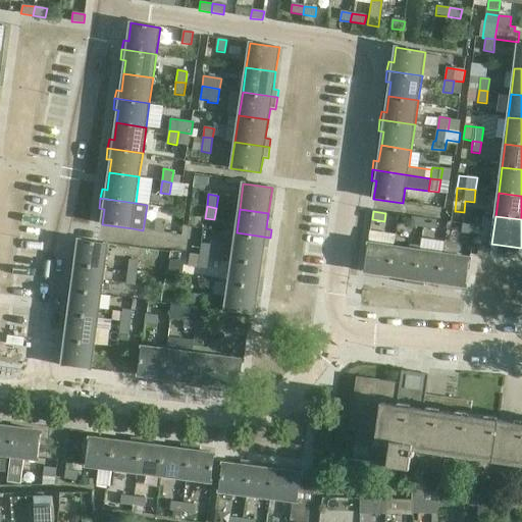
[(411,226),(423,228),(425,218),(413,217),(411,226)]
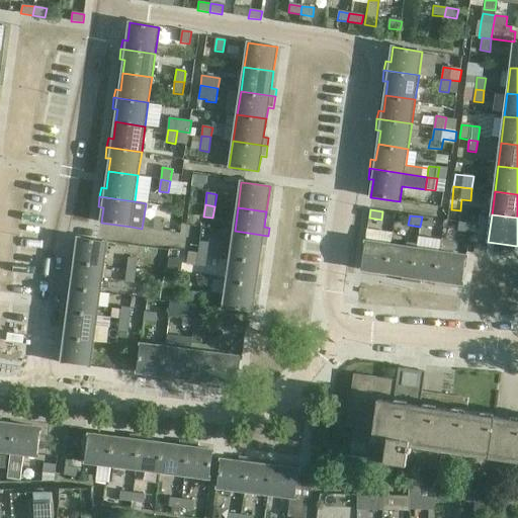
[(434,219),(422,217),(420,227),(432,228),(434,219)]
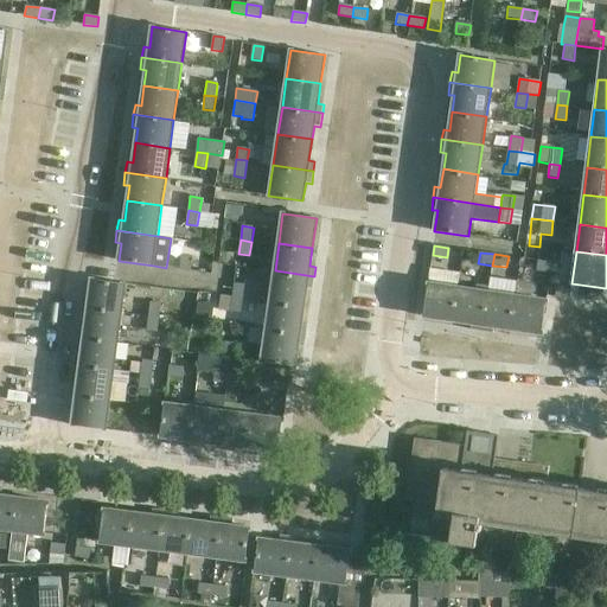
[(181,256),(180,269),(191,270),(192,257),(181,256)]
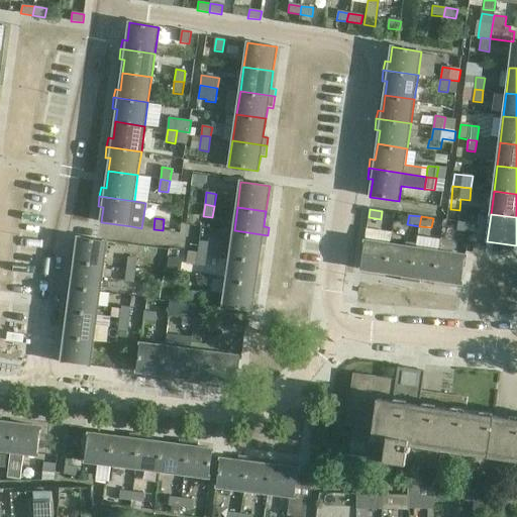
[(470,233),(471,224),(458,222),(457,231),(470,233)]
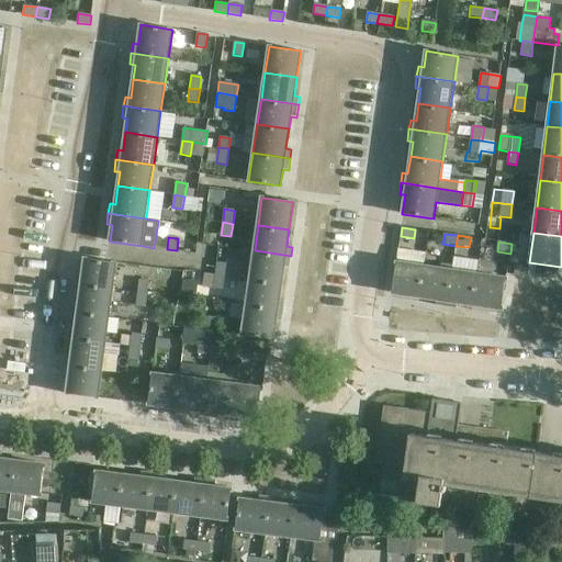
[(255,250),(255,251),(250,279),(281,283),(284,268),(290,268),(291,256),(255,250)]
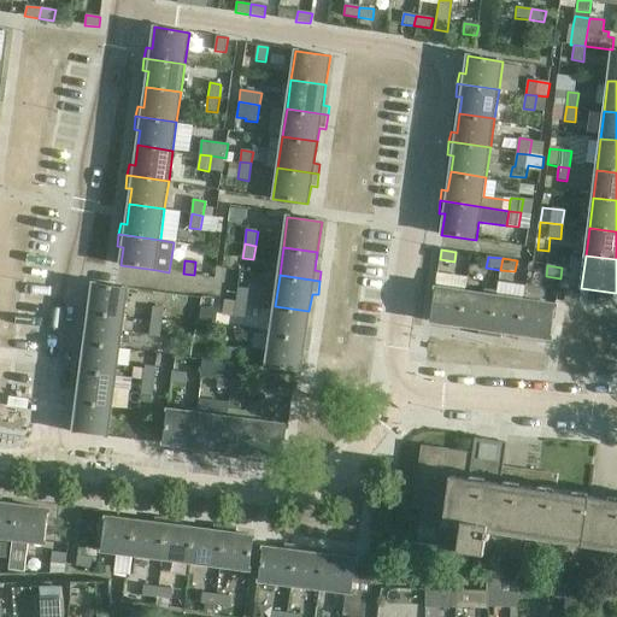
[(84,301),(83,312),(123,318),(128,288),(117,287),(93,283),(90,301),(86,301),(84,301)]
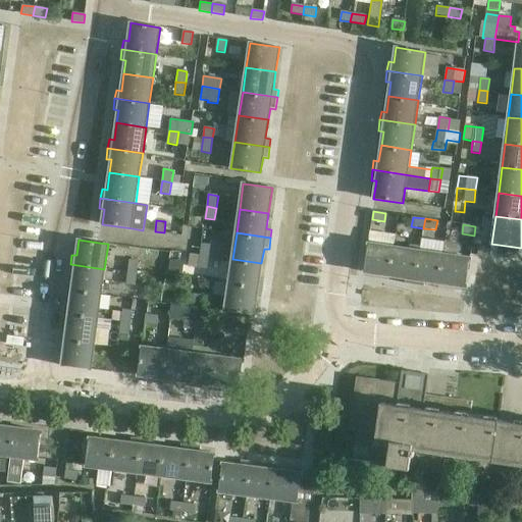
[(201,244),(200,256),(209,257),(211,245),(201,244)]
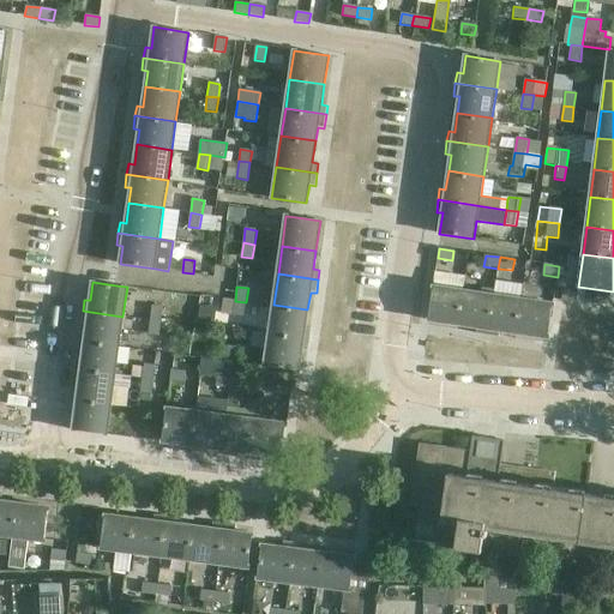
[(463,290),(433,287),(428,320),(457,325),(463,290)]
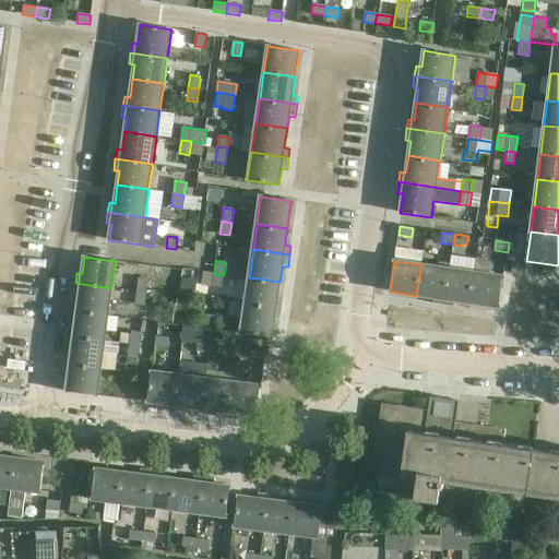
[(526,265),(513,263),(512,273),(525,274),(526,265)]
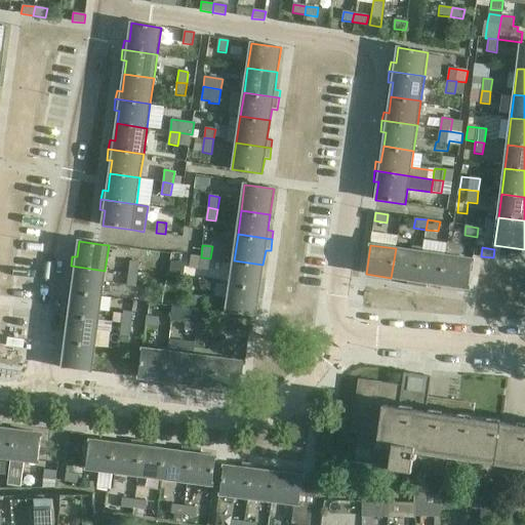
[(421,252),(396,248),(391,278),(408,280),(407,285),(416,287),(421,252)]
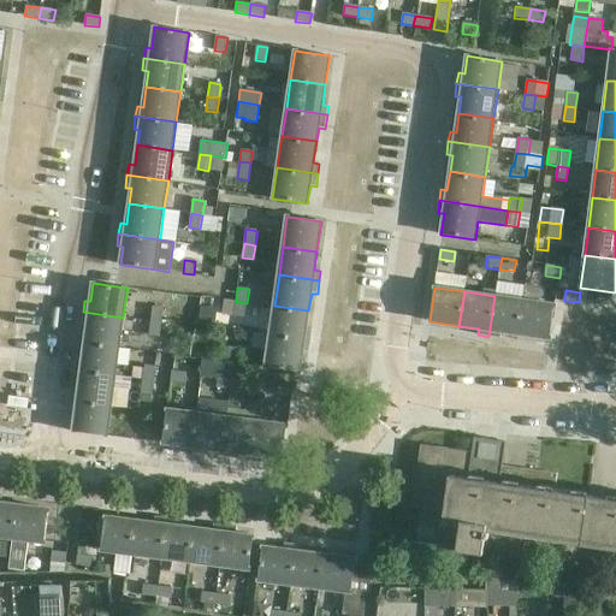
[(522,300),(495,296),(489,337),(501,338),(502,332),(517,335),(522,300)]
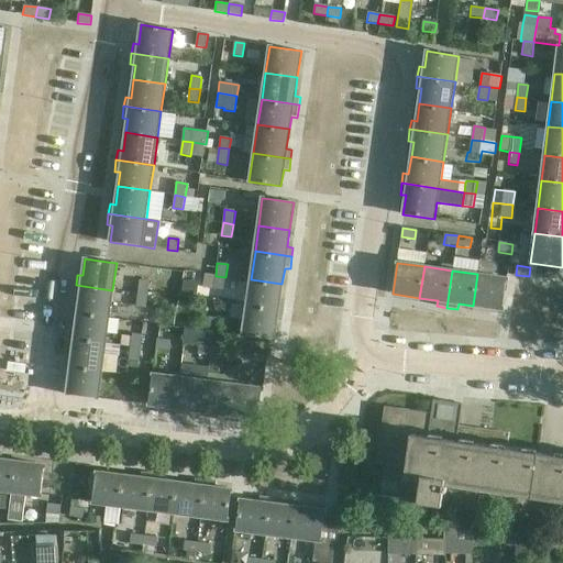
[(507,278),(477,274),(473,306),(503,310),(507,278)]
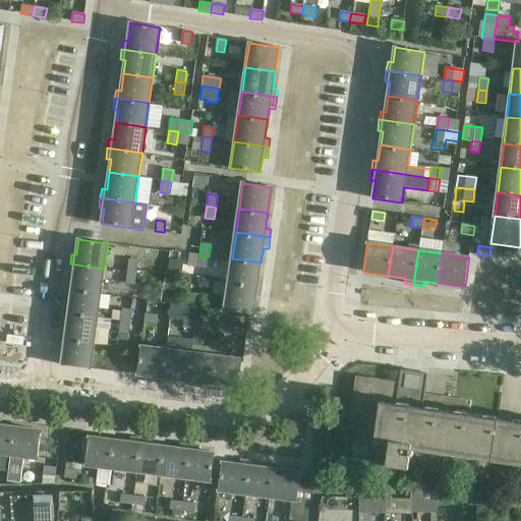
[(209,256),(199,255),(197,268),(207,269),(209,256)]
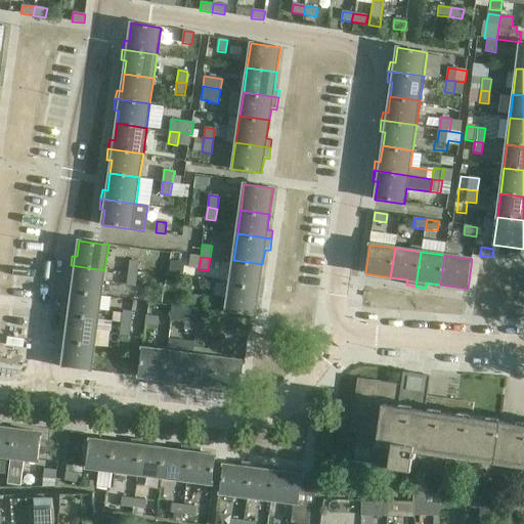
[(131,260),(129,273),(138,274),(139,262),(131,260)]
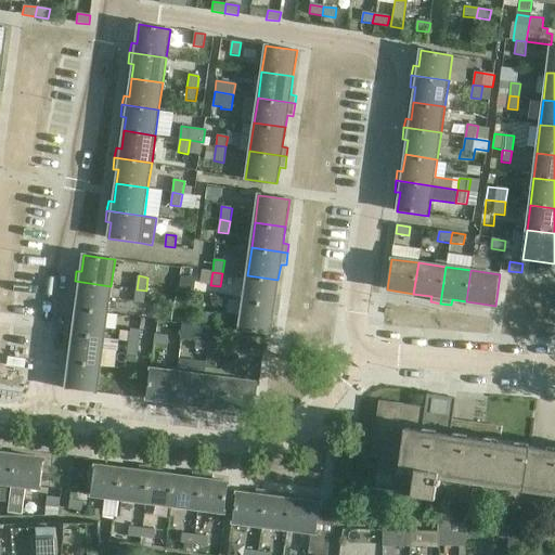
[(278,280),(247,275),(243,300),(280,306),(281,297),(275,296),(278,280)]
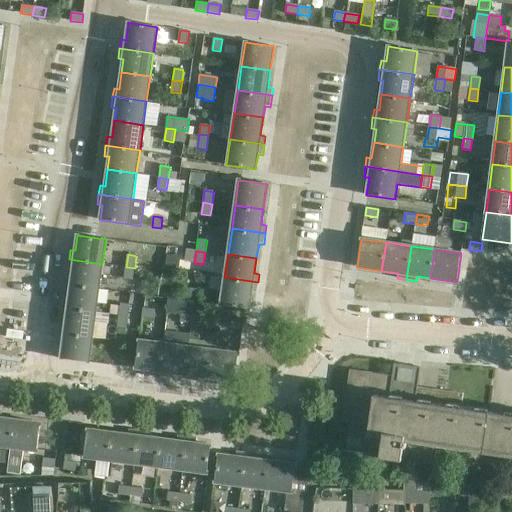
[(69,259),(68,269),(73,270),(71,284),(99,288),(102,264),(69,259)]
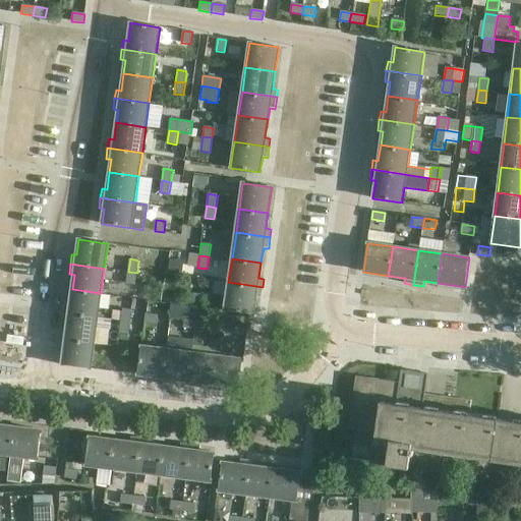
[(137,273),(128,272),(126,284),(135,285),(137,273)]
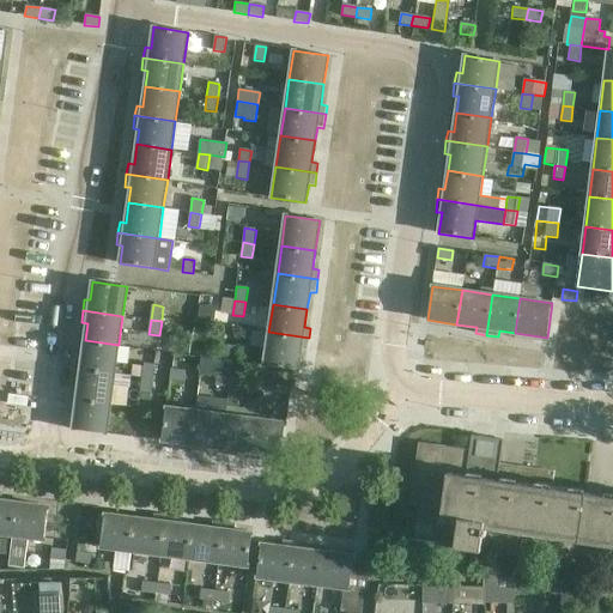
[(268,333),(252,331),(249,346),(266,347),(263,365),(298,370),(302,350),(308,351),(309,338),(268,332),(268,333)]
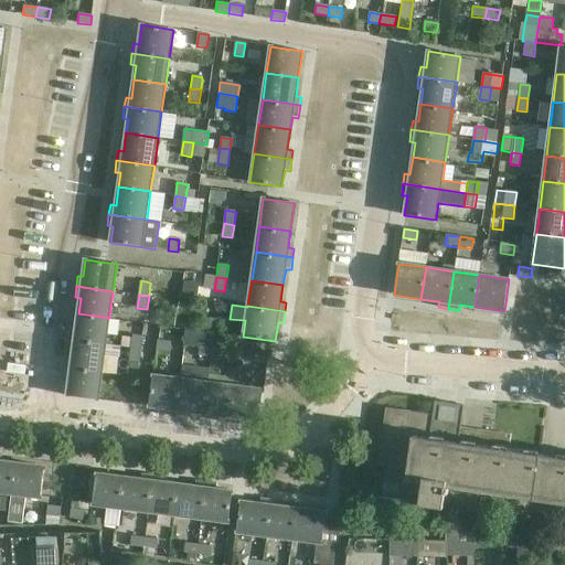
[(71,329),(68,339),(106,344),(109,318),(78,313),(76,330),(71,329)]
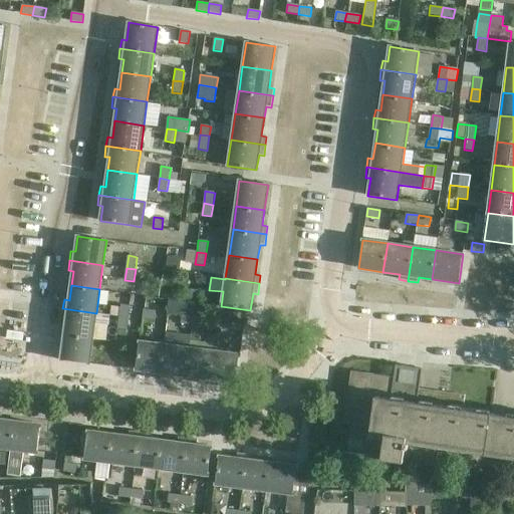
[(209,292),(191,290),(189,302),(207,305),(209,292)]
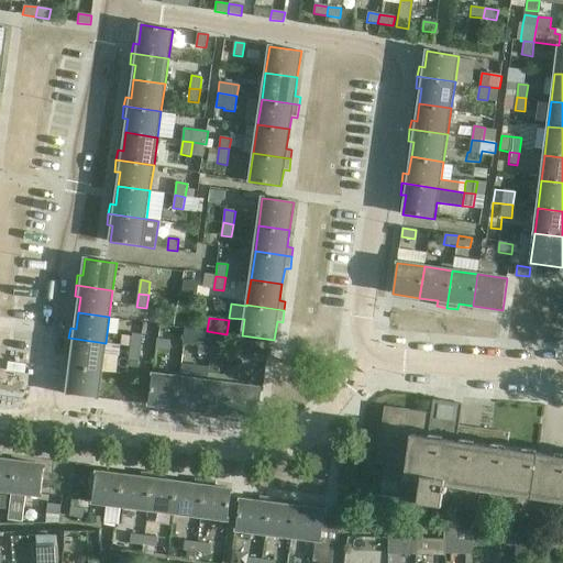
[(132,334),(131,348),(141,349),(143,335),(132,334)]
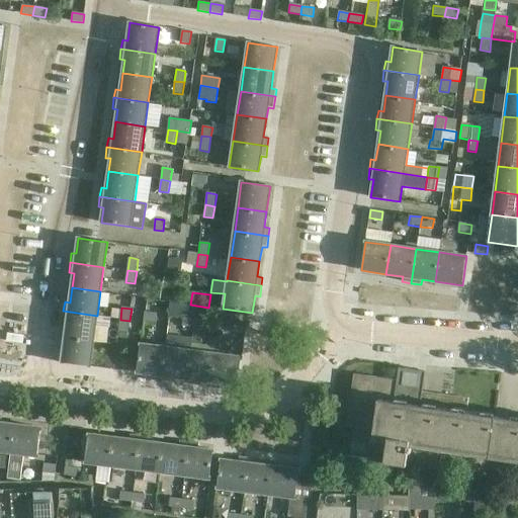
[(63,311),(62,321),(63,321),(67,322),(65,335),(94,338),(97,316),(63,311)]
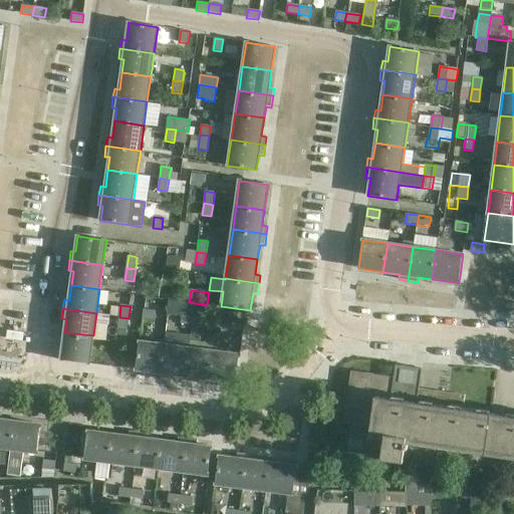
[(144,309),(143,318),(155,320),(157,311),(144,309)]
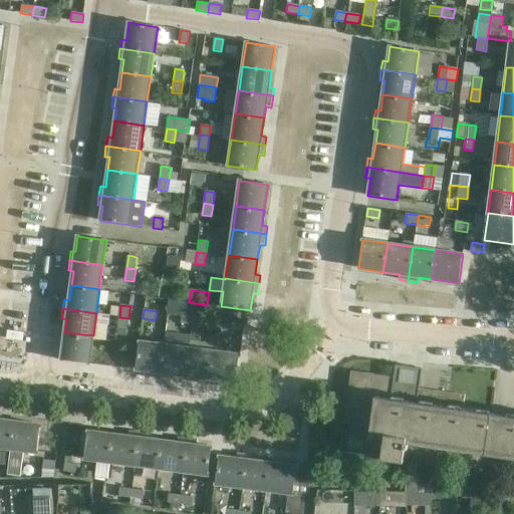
[(194,316),(182,314),(181,323),(193,325),(194,316)]
